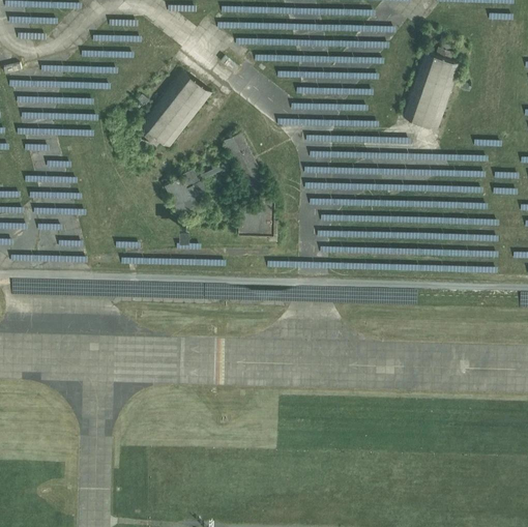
[(433,55),(421,52),(400,117),(437,129),(460,64),(448,60),(451,53),(436,48),(433,55)]
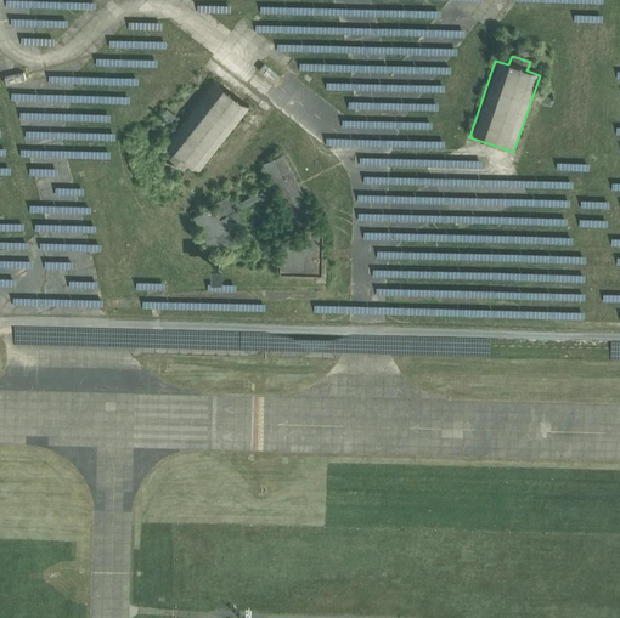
[(261,67),(257,73),(272,86),(277,80),(261,67)]
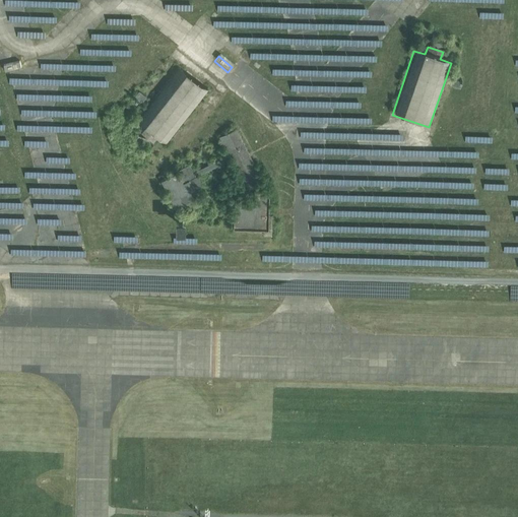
[(1,67),(3,73),(19,69),(18,63),(1,67)]
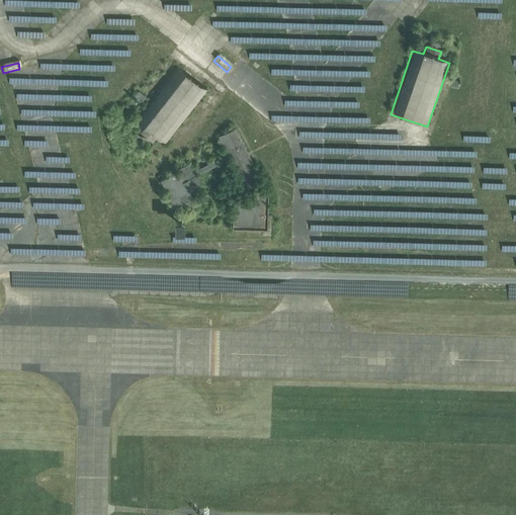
[(176,68),(135,121),(144,129),(139,135),(151,145),(156,139),(165,146),(206,92),(176,68)]
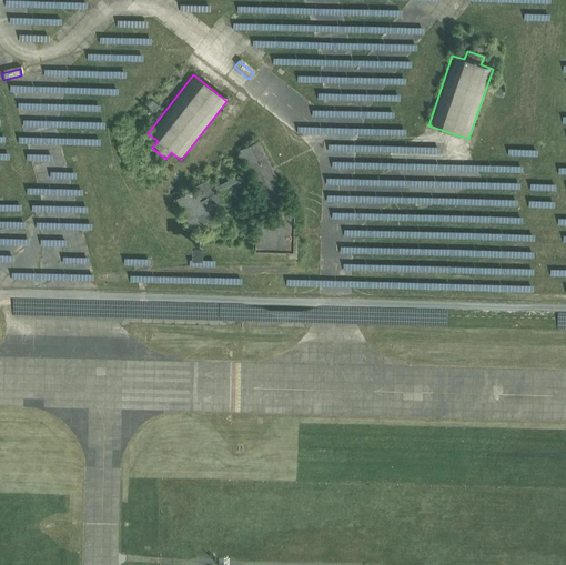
[(499,90),(494,89),(492,96),(501,99),(503,91),(502,91),(502,90),(499,89),(499,90)]
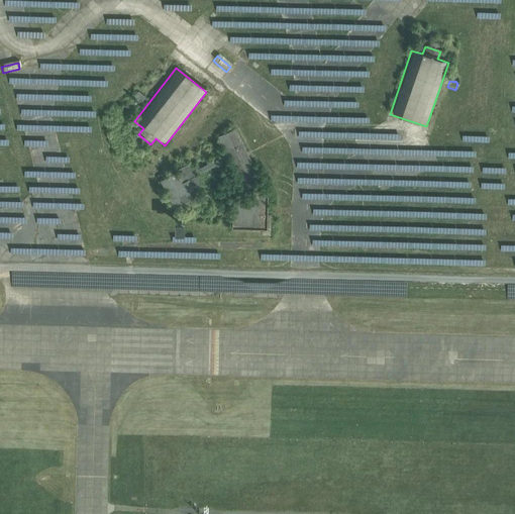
[(142,99),(136,94),(132,99),(132,100),(132,101),(133,102),(134,101),(138,104),(142,99)]
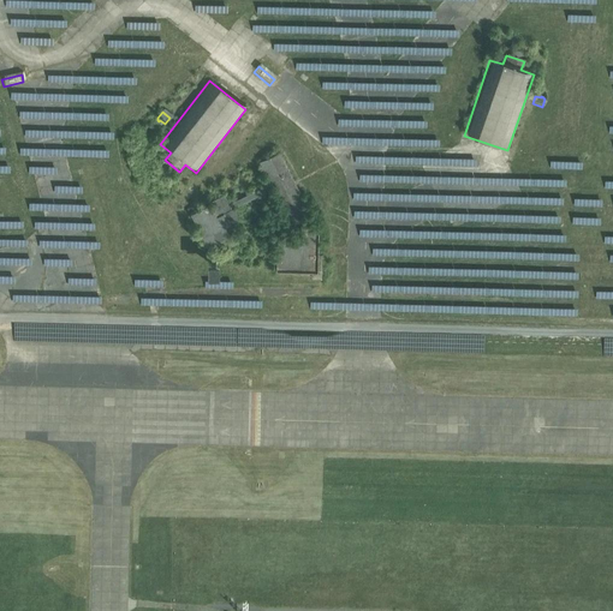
[(308,216),(277,155),(259,163),(269,186),(230,205),(232,210),(272,190),(290,225),(308,216)]
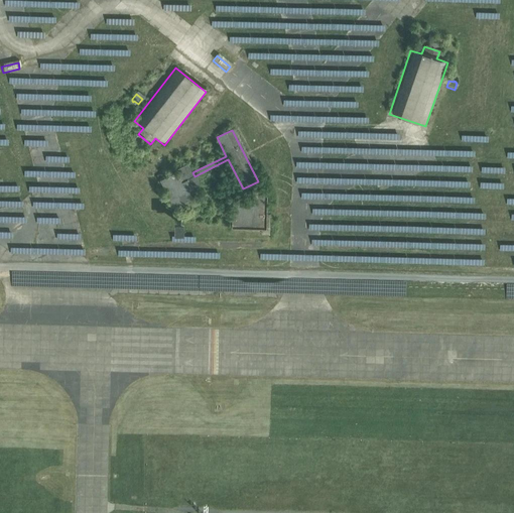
[(185,165),(173,171),(174,173),(157,181),(165,197),(162,198),(165,204),(168,203),(173,213),(183,208),(185,212),(199,205),(191,191),(200,187),(195,176),(193,172),(190,173),(185,165)]
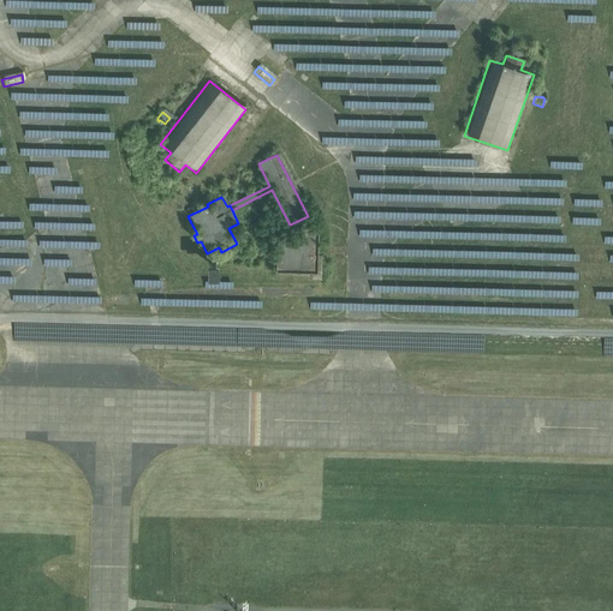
[(299,237),(275,237),(274,273),(309,274),(309,281),(317,281),(317,273),(315,273),(316,227),(299,227),(299,237)]
